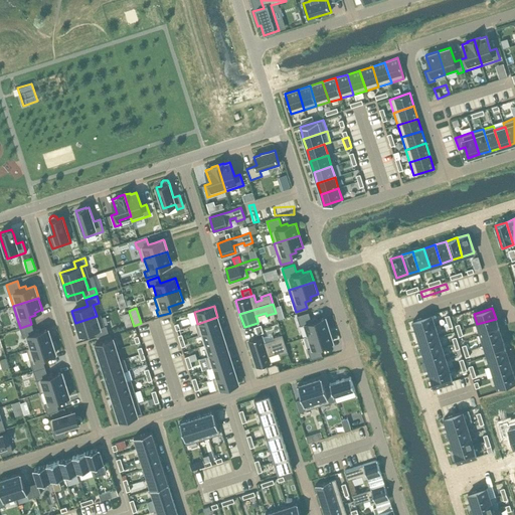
[(308,312),(297,316),(300,326),(305,324),(309,336),(329,329),(329,328),(326,318),(325,318),(317,320),(317,317),(311,319),(308,312)]
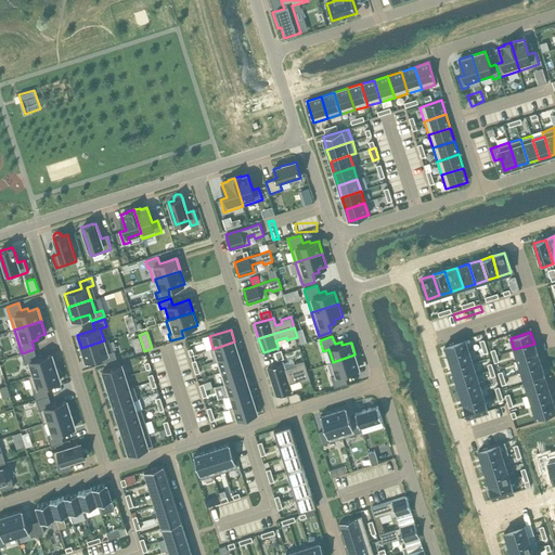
[(104,340),(81,348),(86,361),(98,357),(102,356),(104,362),(117,358),(115,350),(113,351),(108,338),(104,340)]
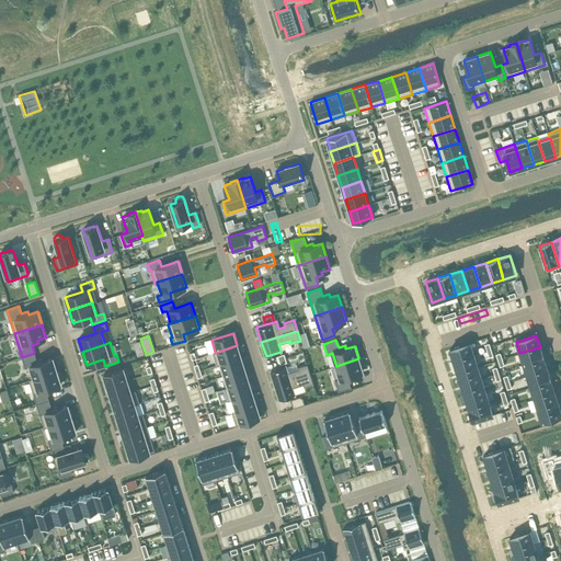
[(470,343),(449,348),(454,362),(473,355),(470,343)]
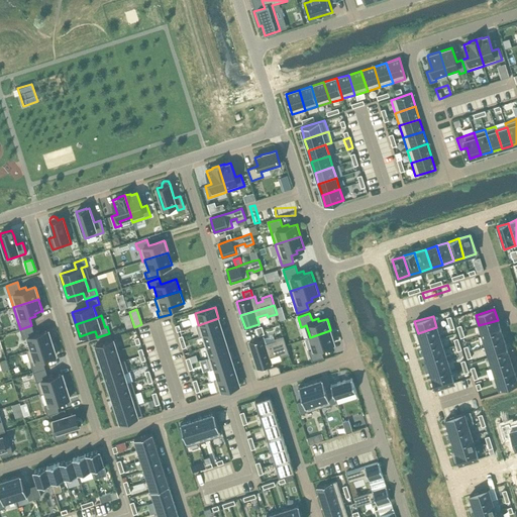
[(198,324),(196,325),(200,337),(202,336),(202,335),(222,329),(218,318),(198,325),(198,324)]
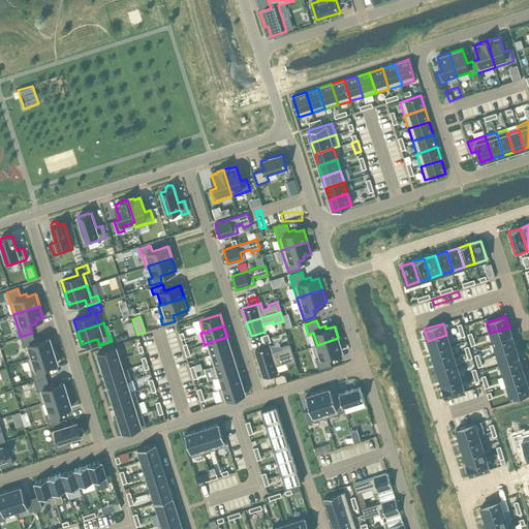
[(509,328),(490,333),(494,344),(512,338),(509,328)]
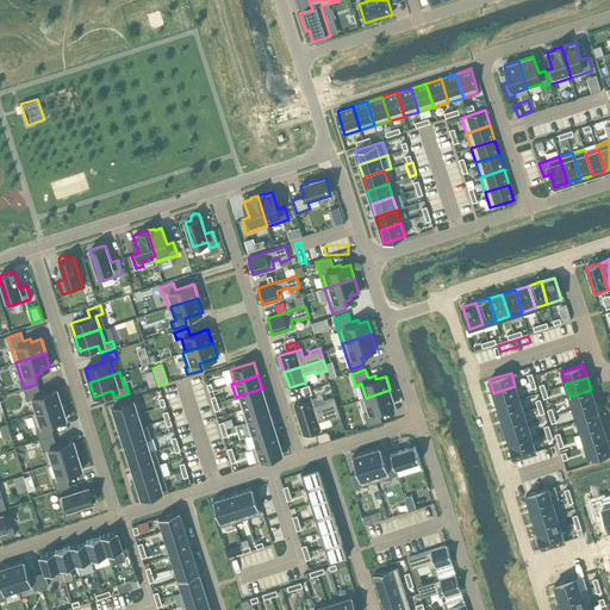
[(37,384),(24,388),(24,391),(27,400),(32,398),(33,400),(37,411),(62,404),(57,390),(48,393),(47,390),(39,392),(37,384)]
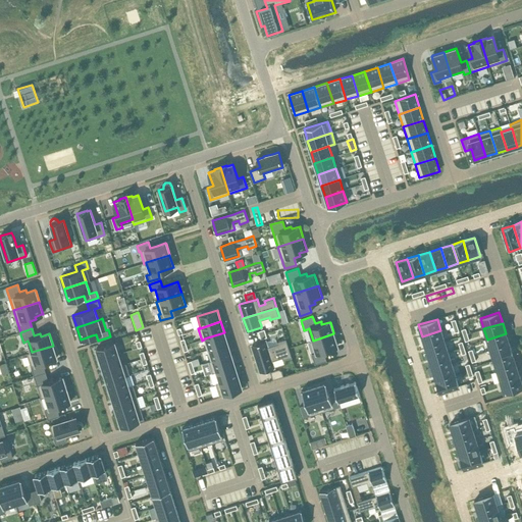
[(440,330),(422,336),(425,348),(445,342),(440,330)]
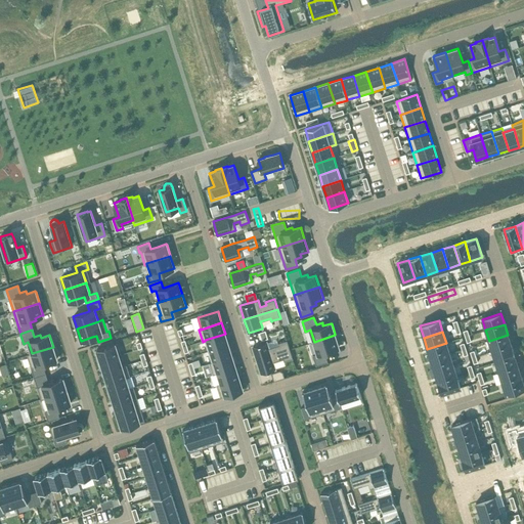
[(225,334),(205,340),(205,341),(208,351),(228,345),(225,334)]
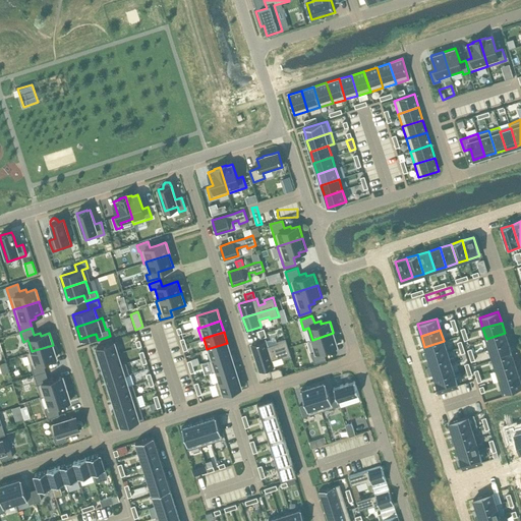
[(315,352),(311,353),(314,363),(326,359),(324,353),(330,351),(329,348),(337,345),(333,333),(312,340),(315,352)]
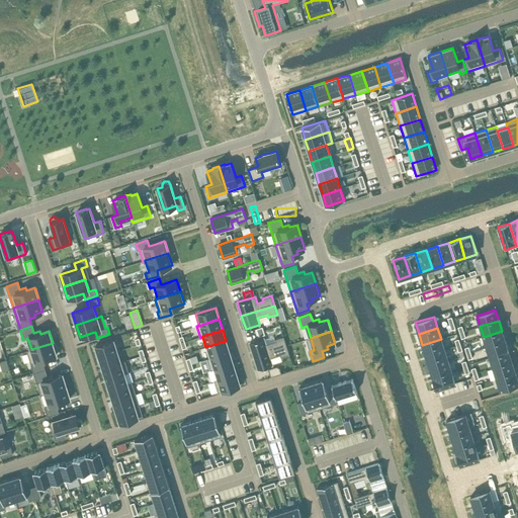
[(502,331),(484,337),(487,347),(505,341),(502,331)]
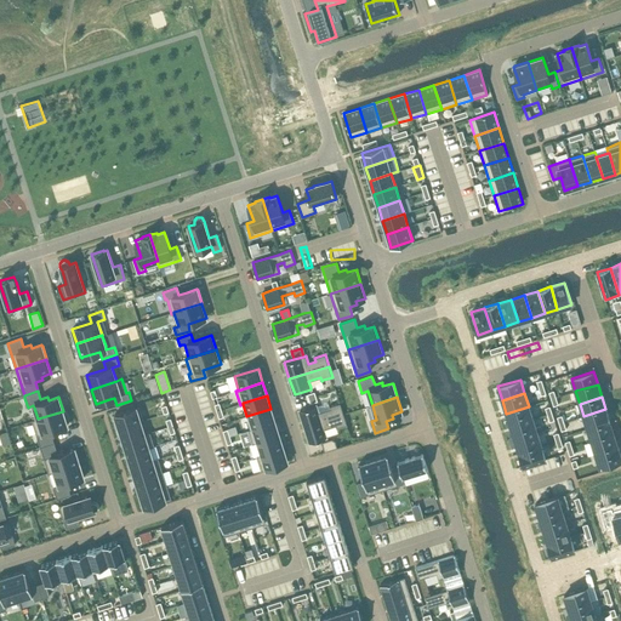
[(317,405),(300,410),(305,427),(343,414),(340,403),(336,404),(330,406),(329,403),(328,403),(317,406),(317,405)]
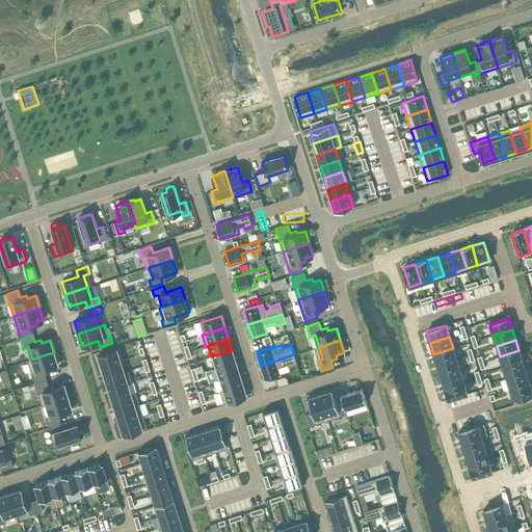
[(118,348),(98,354),(99,357),(102,367),(121,361),(121,362),(123,361),(122,357),(118,348)]
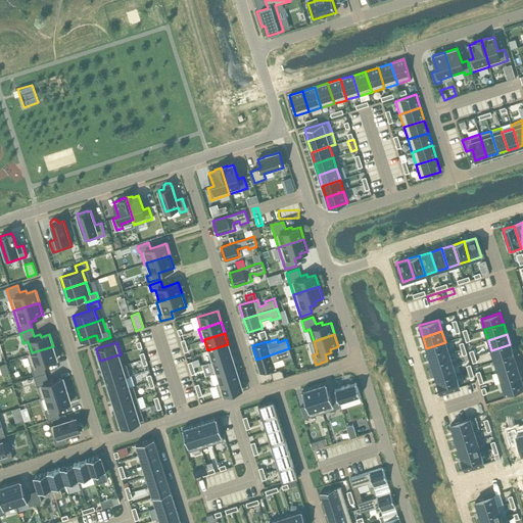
[(445,342),(426,348),(430,359),(448,353),(445,342)]
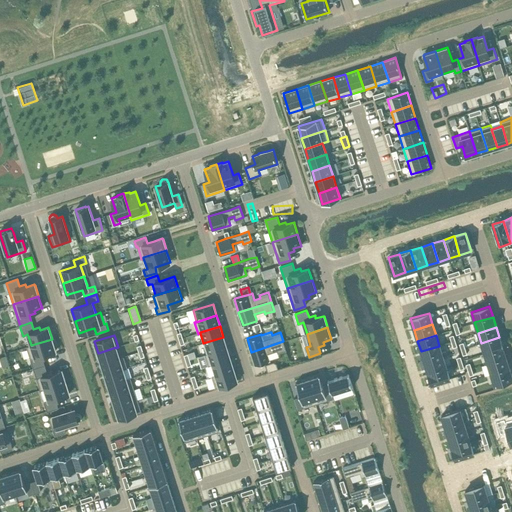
[(223,337),(203,343),(207,354),(227,348),(223,337)]
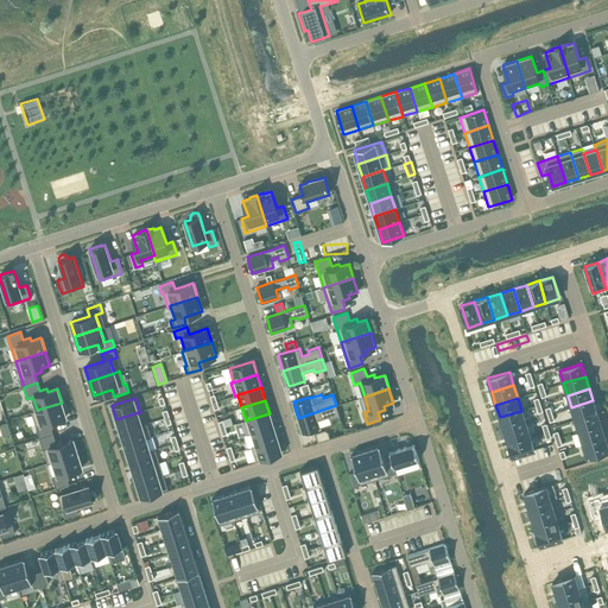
[(593,400),(571,407),(575,419),(597,412),(593,400)]
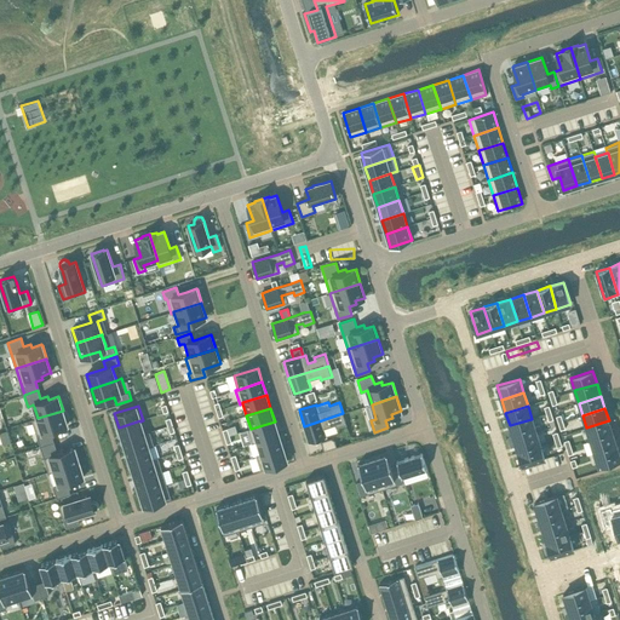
[(42,432),(36,434),(40,446),(55,441),(51,434),(58,431),(58,430),(57,428),(67,425),(63,411),(38,418),(42,432)]
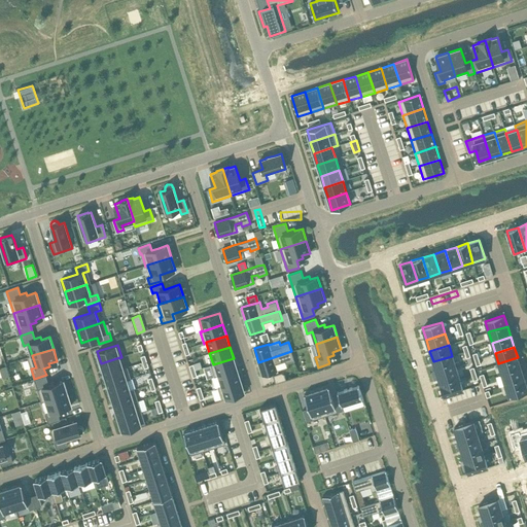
[(291,351),(258,362),(262,376),(277,372),(275,364),(276,364),(285,361),(285,363),(294,361),(291,351)]
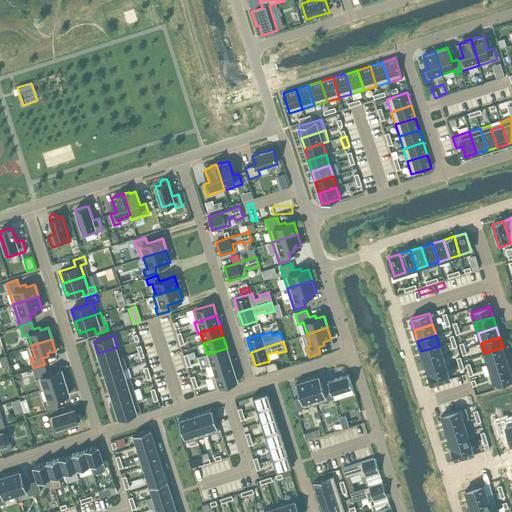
[(439,346),(421,351),(424,362),(443,356),(439,346)]
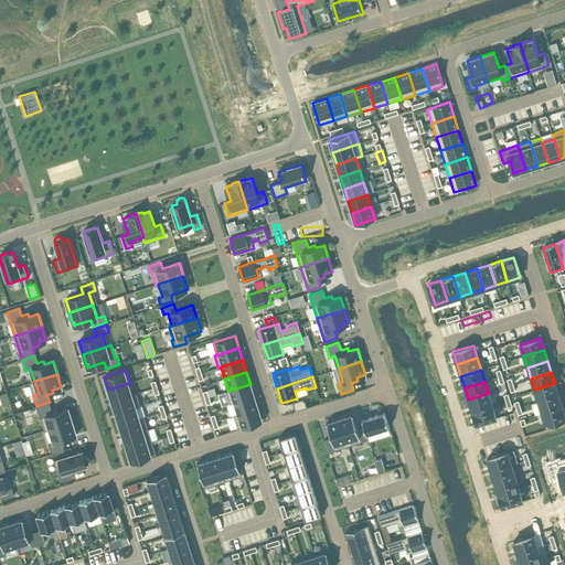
[(128,383),(108,390),(113,402),(131,395),(130,391),(128,384),(128,383)]
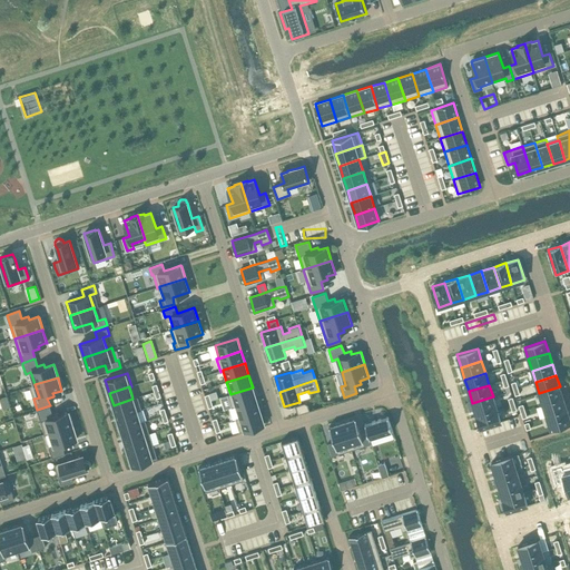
[(560,386),(539,393),(542,405),(563,399),(560,386)]
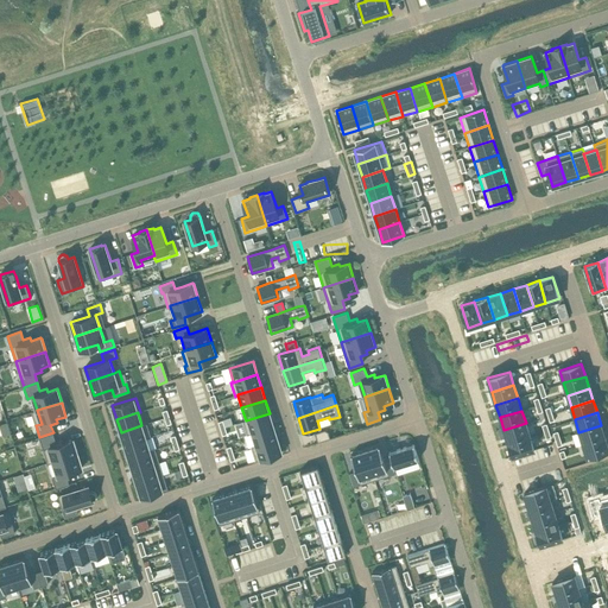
[(246,420),(242,420),(247,435),(253,434),(252,432),(273,426),(270,413),(246,420)]
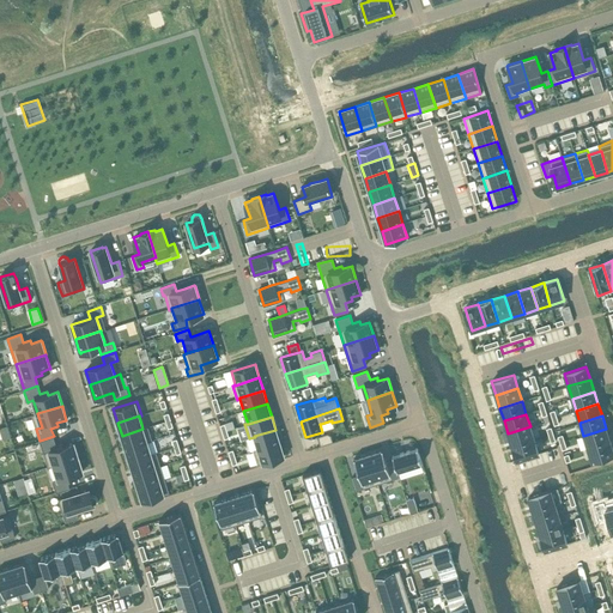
[(143,429),(122,436),(126,448),(147,442),(152,441),(149,426),(146,428),(143,429)]
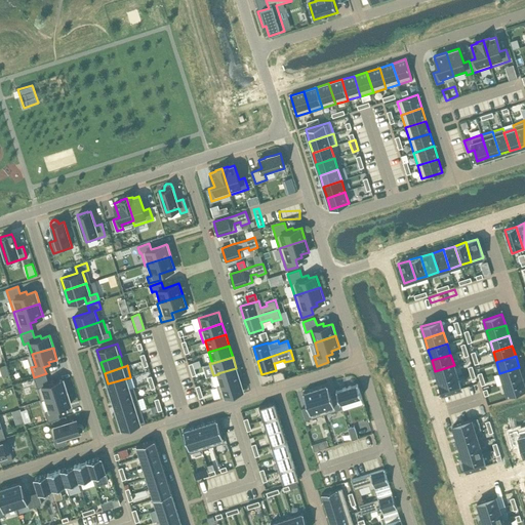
[(454,365),(435,371),(439,382),(457,376),(454,365)]
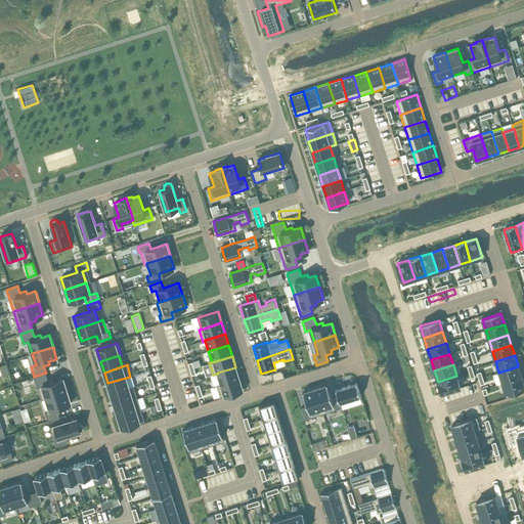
[(518,366),(498,373),(503,383),(521,377),(518,366)]
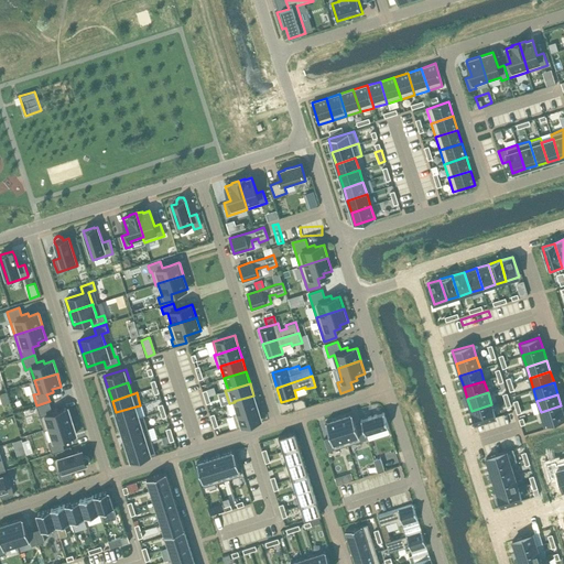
[(253,396),(234,401),(235,402),(238,413),(258,407),(253,396)]
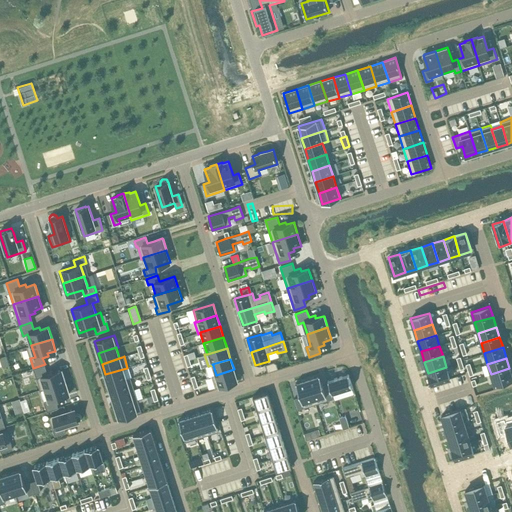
[(274,362),(265,364),(267,370),(268,372),(270,371),(278,369),(276,363),(274,362)]
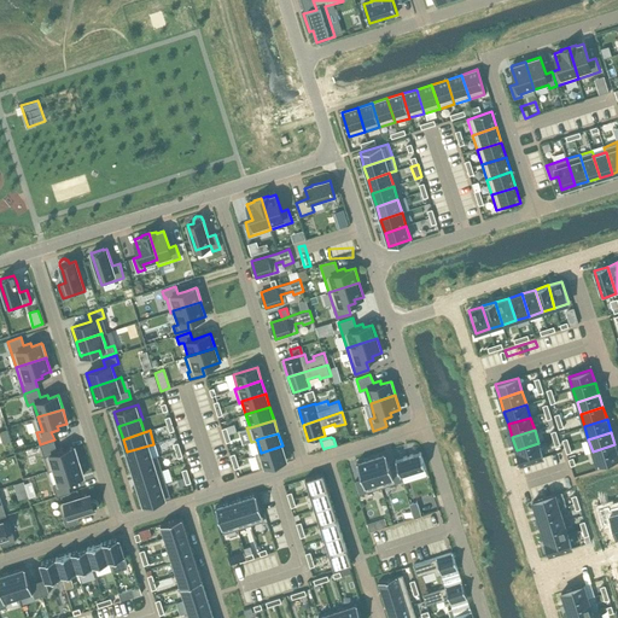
[(54,441),(40,444),(45,460),(48,471),(54,470),(54,468),(79,461),(79,460),(75,448),(75,447),(65,449),(64,447),(57,449),(54,441)]
